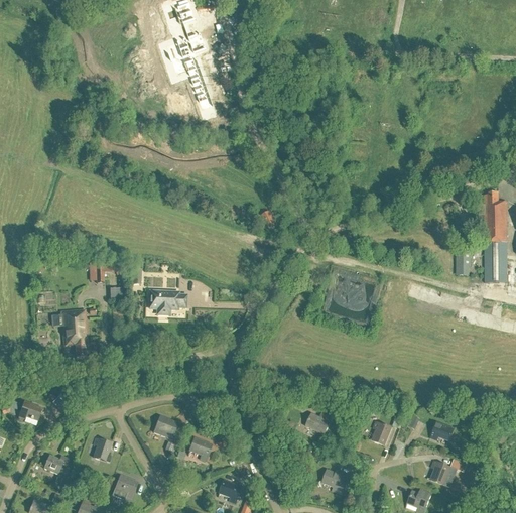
[(187,0),(162,11),(178,48),(169,52),(172,59),(171,59),(174,68),(175,67),(181,82),(192,77),(209,115),(221,110),(199,57),(211,53),(204,38),(192,42),(186,27),(198,22),(187,0)]
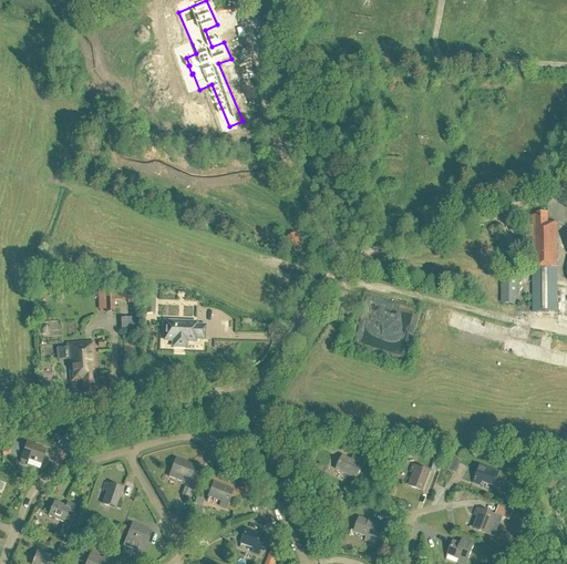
[(500,0),(496,21),(506,22),(511,0),(500,0)]
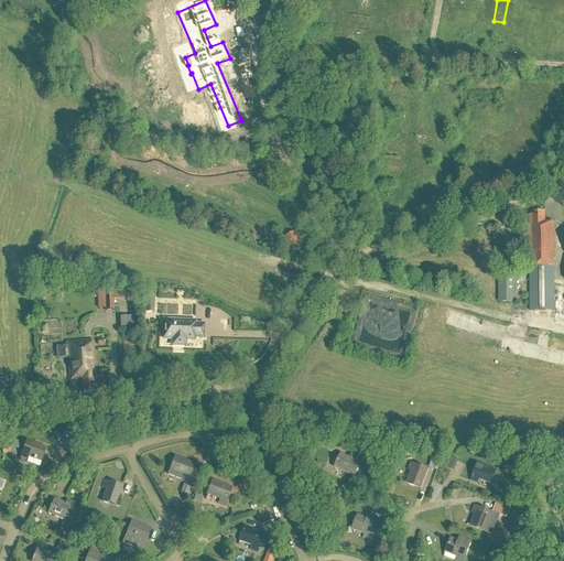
[(470,44),(476,55),(492,47),(487,36),(470,44)]
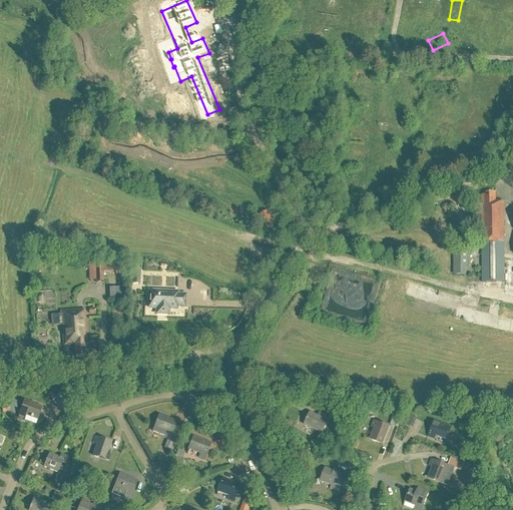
[(334,39),(333,50),(341,51),(342,39),(334,39)]
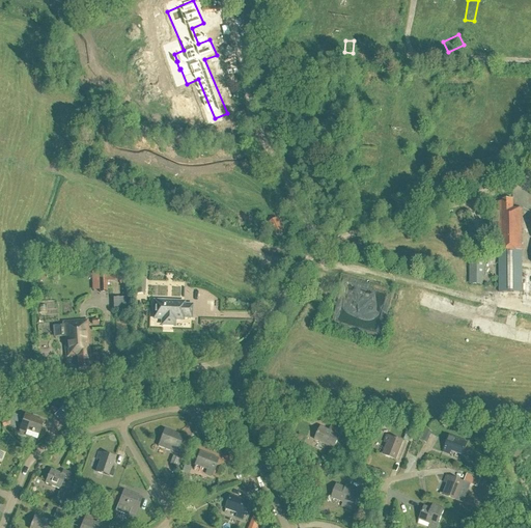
[(120,49),(124,80),(170,73),(168,60),(165,60),(163,52),(167,51),(166,42),(120,49)]
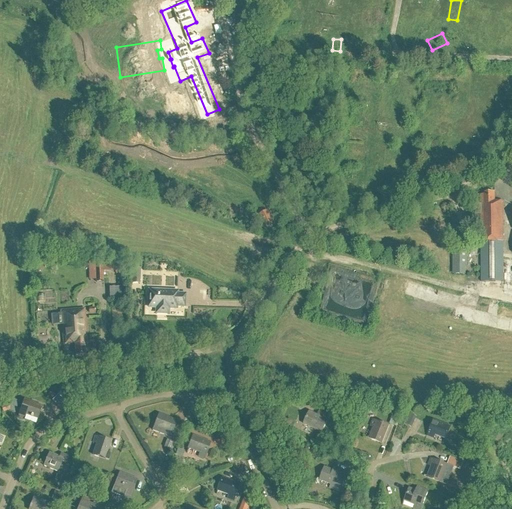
[(488,75),(488,83),(498,82),(498,75),(488,75)]
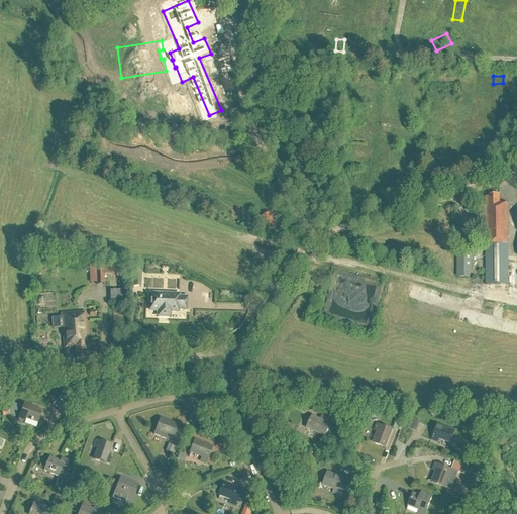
[(489,194),(486,194),(486,235),(486,282),(508,282),(507,200),(499,200),(499,192),(489,192),(489,194)]
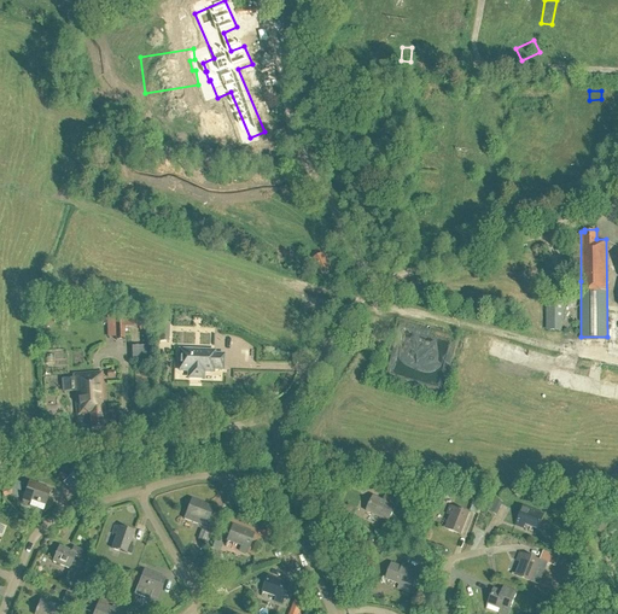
[(322,251),(314,256),(321,269),(330,265),(322,251)]
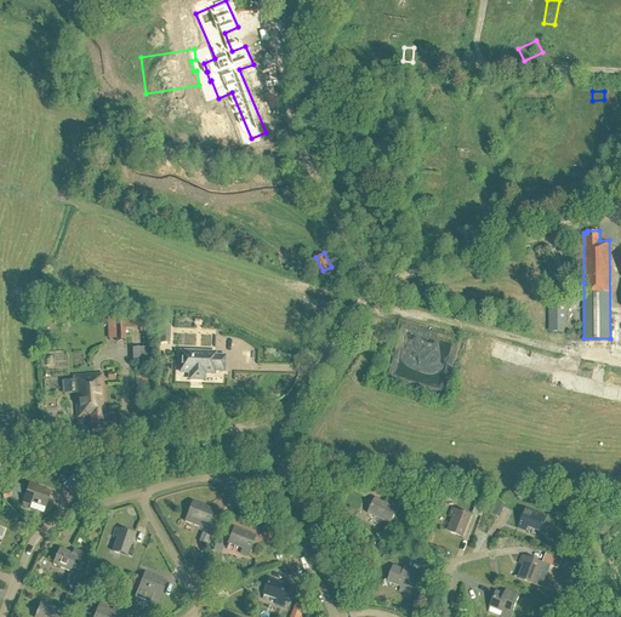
[(548,301),(548,330),(564,330),(564,320),(568,320),(568,301),(548,301)]
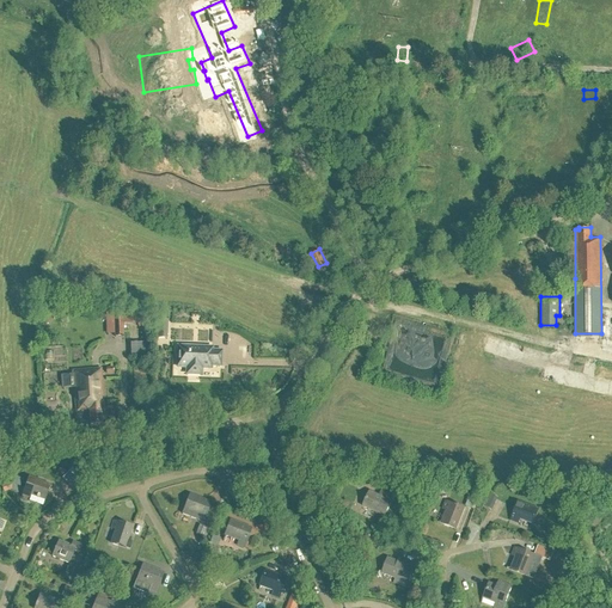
[(122,335),(121,311),(104,312),(105,332),(112,332),(112,335),(122,335)]
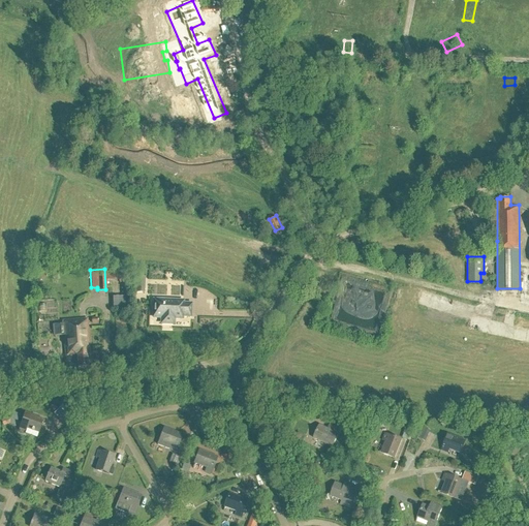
[(134,290),(144,290),(145,276),(135,275),(134,290)]
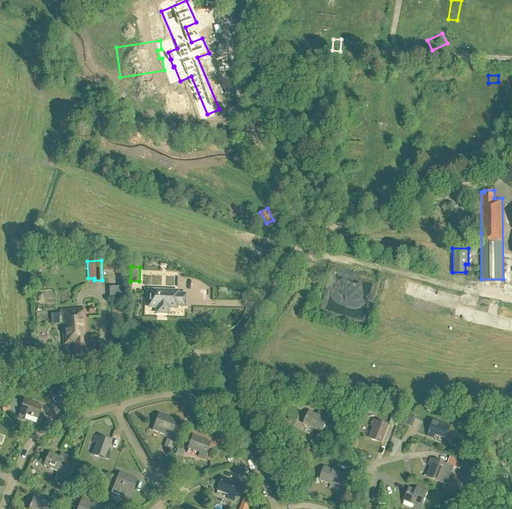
[(108,285),(108,297),(124,296),(123,285),(108,285)]
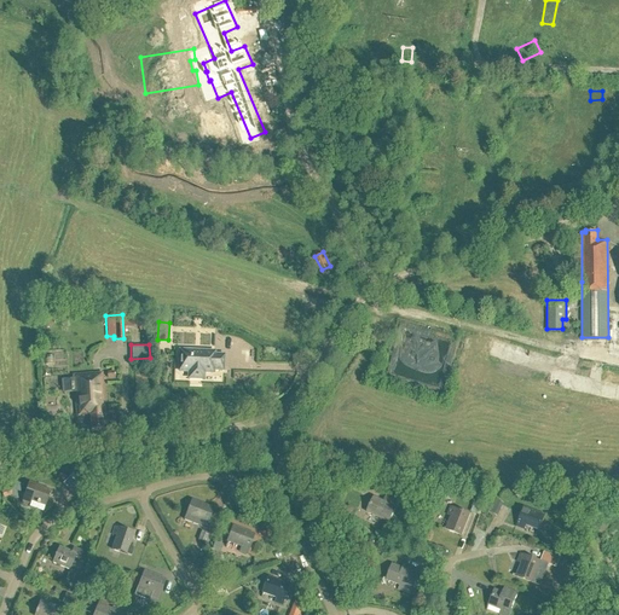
[(224,367),(224,353),(214,353),(214,349),(180,348),(180,369),(191,369),(190,376),(202,376),(203,370),(214,370),(214,367),(224,367)]
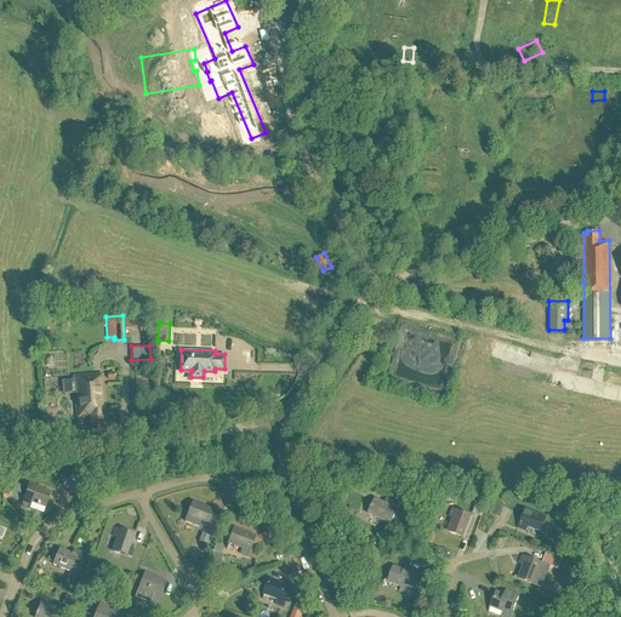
[(74,375),(74,378),(61,380),(62,393),(75,392),(77,413),(91,413),(92,428),(103,427),(103,422),(106,422),(102,372),(74,375)]
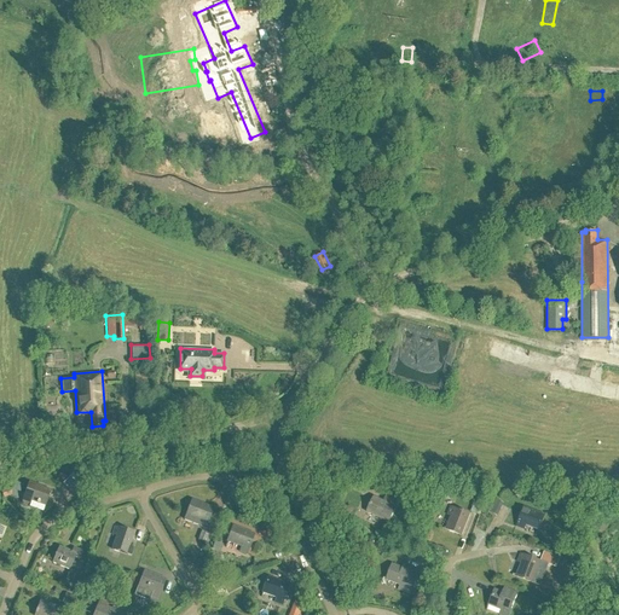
[(29,480),(23,500),(30,503),(32,499),(38,500),(36,500),(40,502),(45,503),(44,508),(44,509),(51,488),(29,480)]
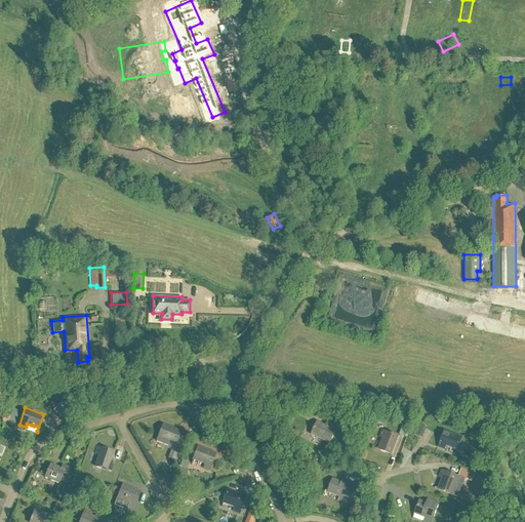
[(318,419),(312,433),(330,441),(336,429),(318,419)]
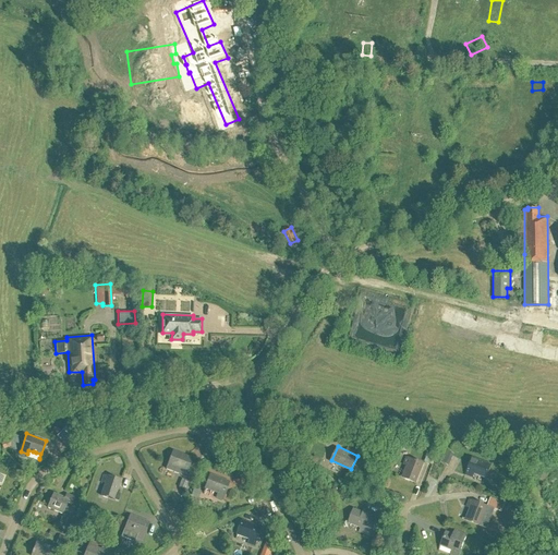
[(185,474),(193,457),(173,449),(167,467),(181,472),(185,474)]
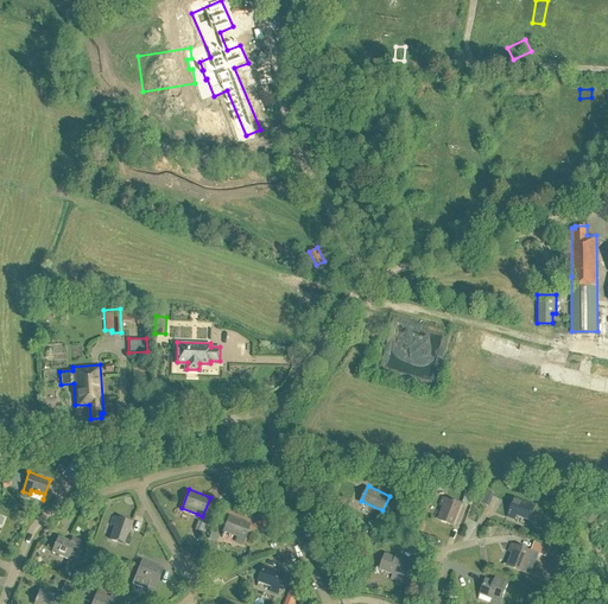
[(483,493),(480,500),(488,504),(492,497),(483,493)]
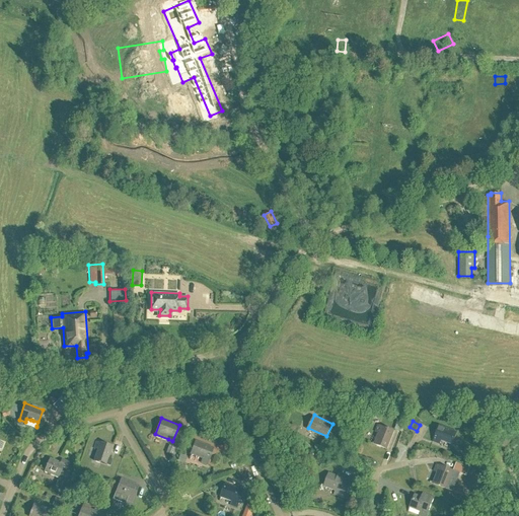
[(387,447),(394,430),(378,424),(376,430),(379,431),(375,441),(372,440),(371,441),(387,447)]
